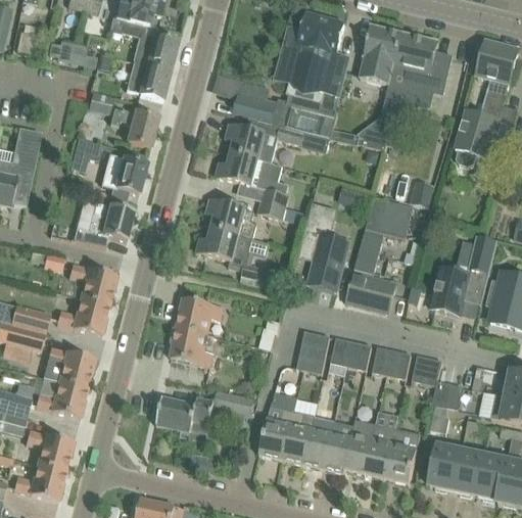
[(68,0),(67,6),(82,9),(84,0),(68,0)]
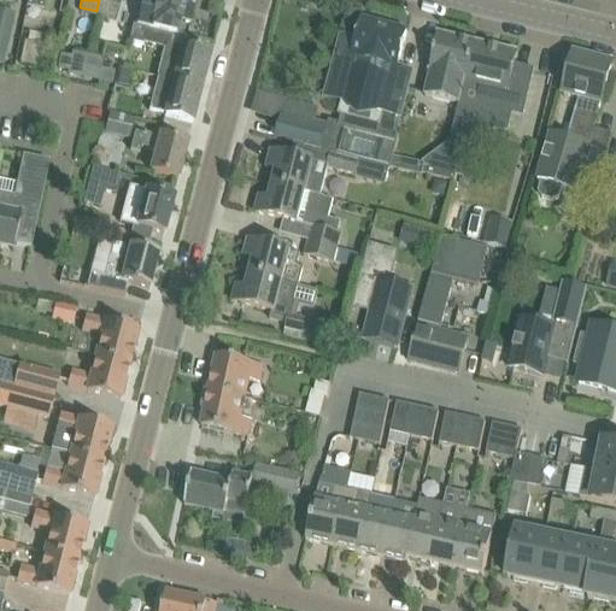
[(99,0),(97,11),(97,12),(92,33),(105,35),(110,15),(116,16),(119,0),(99,0)]
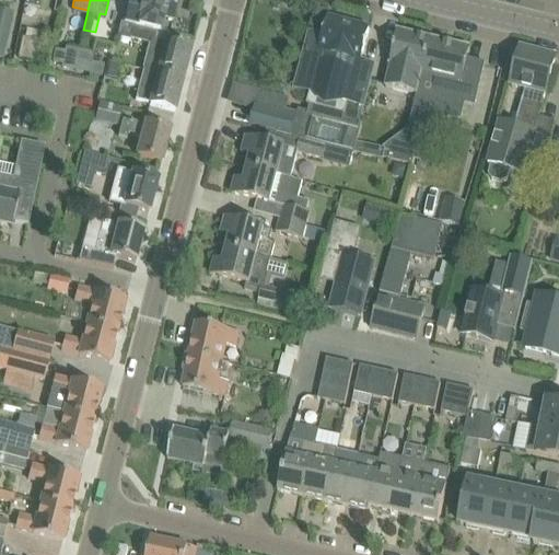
[(126,0),(123,19),(132,21),(147,24),(167,30),(174,0),(126,0)]
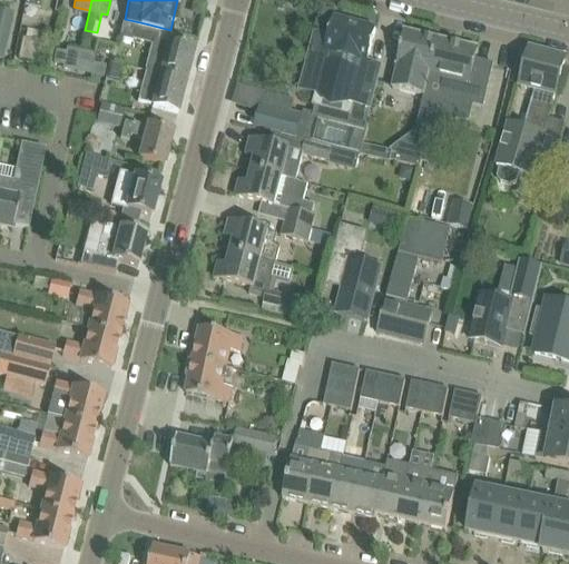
[(192,0),(189,8),(200,11),(204,1),(200,0),(192,0)]
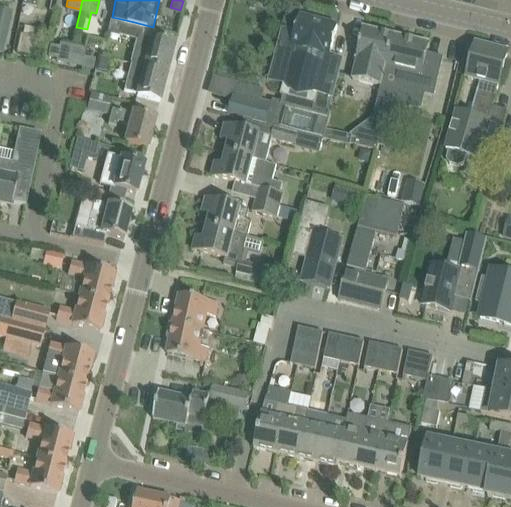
[(0,50),(1,50),(10,12),(0,9),(0,50)]
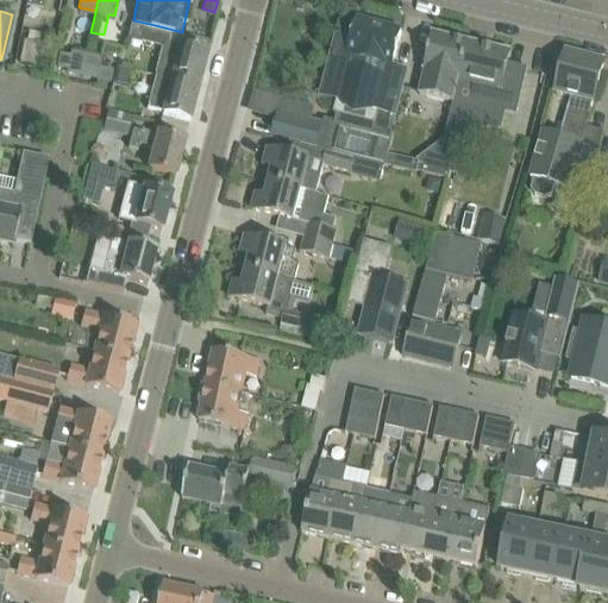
[(392,62),(394,54),(400,29),(401,29),(401,26),(356,14),(355,17),(356,17),(349,42),(346,51),(348,51),(333,110),(375,120),(373,129),(388,133),(406,66),(392,62)]
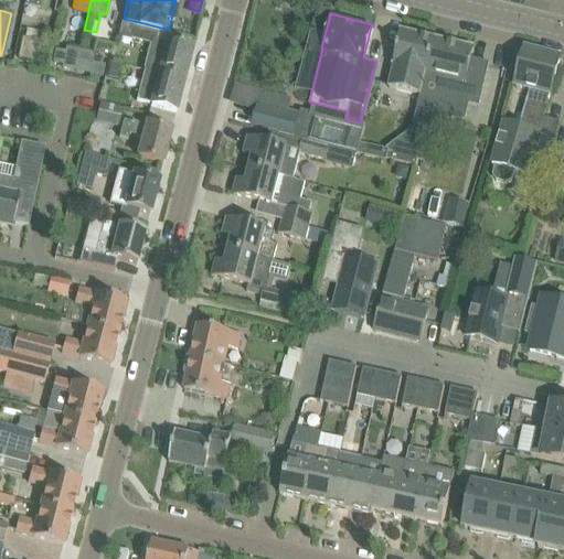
[(134,21),(124,19),(120,18),(117,33),(130,36),(134,21)]
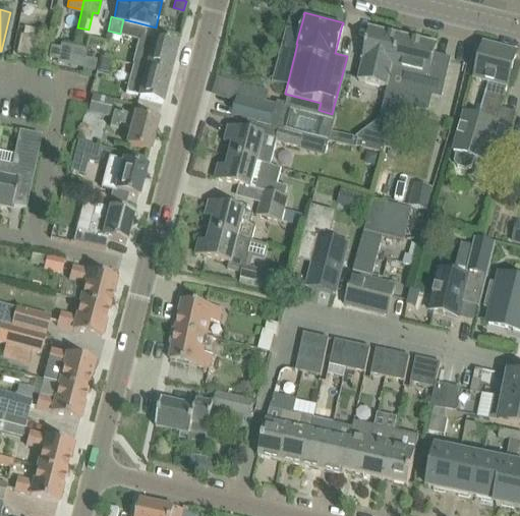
[(23,24),(21,32),(33,34),(34,26),(23,24)]
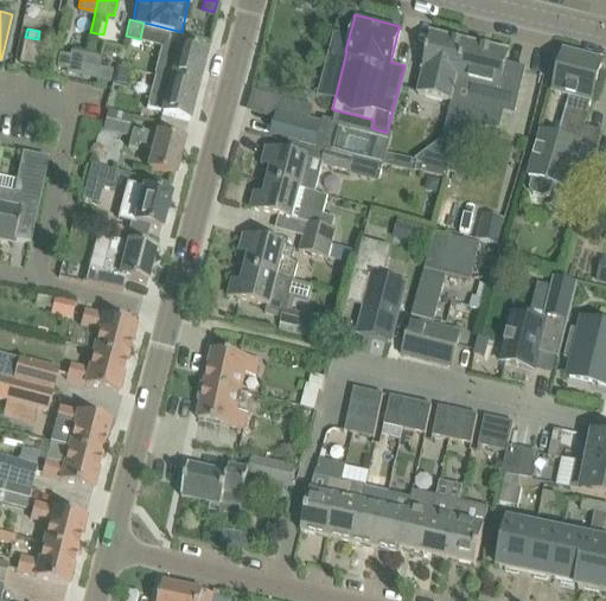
[(450,96),(457,76),(466,37),(429,29),(418,81),(415,89),(450,96)]
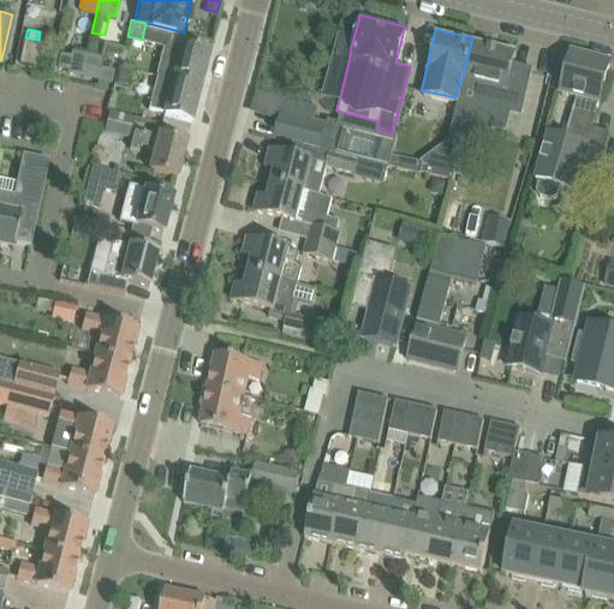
[(161,53),(156,72),(200,83),(208,48),(182,41),(180,43),(164,39),(160,53),(161,53)]
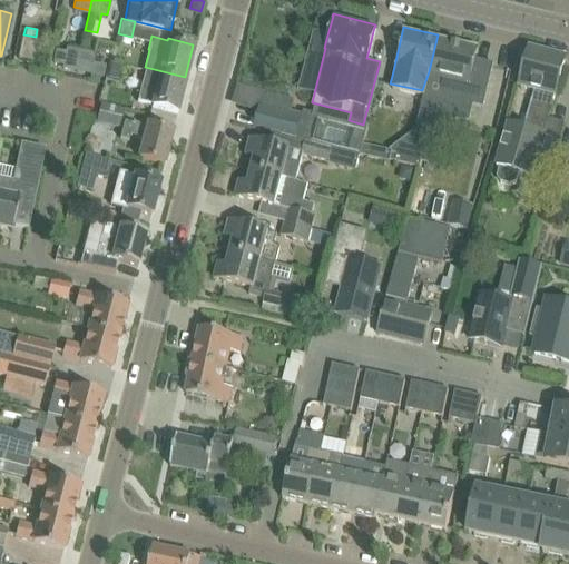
[(422,90),(414,128),(414,130),(427,134),(432,135),(433,132),(434,130),(435,128),(438,126),(439,125),(441,122),(443,121),(445,120),(448,119),(450,118),(452,118),(454,117),(457,117),(462,117),(467,118),(469,119),(473,101),(483,104),(493,59),(473,55),(477,45),(440,36),(431,71),(429,71),(422,90)]
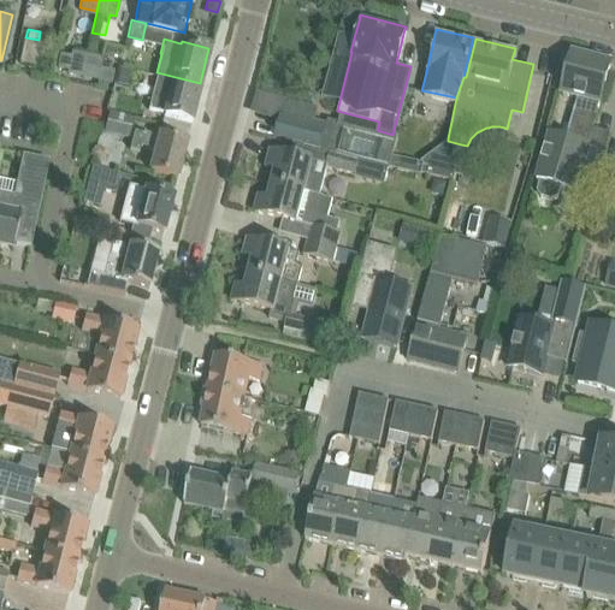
[(549,130),(536,175),(540,177),(537,188),(540,193),(553,195),(557,194),(561,183),(572,185),(571,190),(591,196),(599,165),(580,160),(603,82),(608,63),(609,59),(572,49),(566,72),(561,89),(577,94),(573,105),(568,125),(566,135),(549,130)]
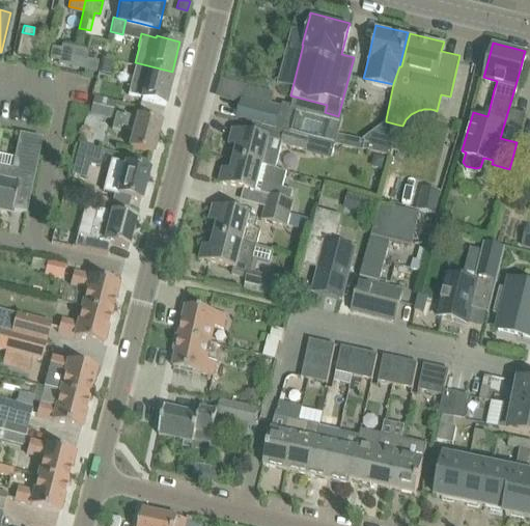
[(86,54),(83,64),(95,67),(98,57),(86,54)]
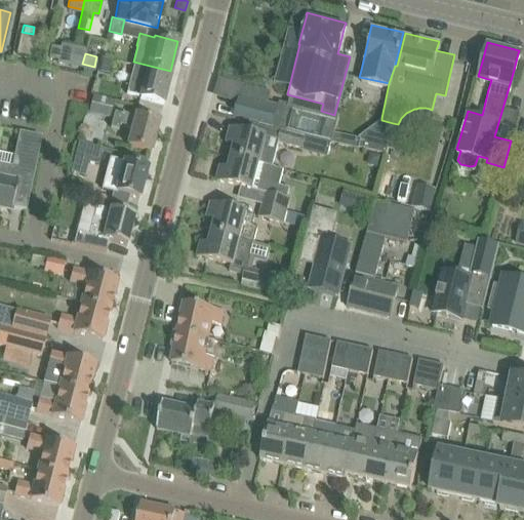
[(110,70),(114,56),(103,54),(99,67),(110,70)]
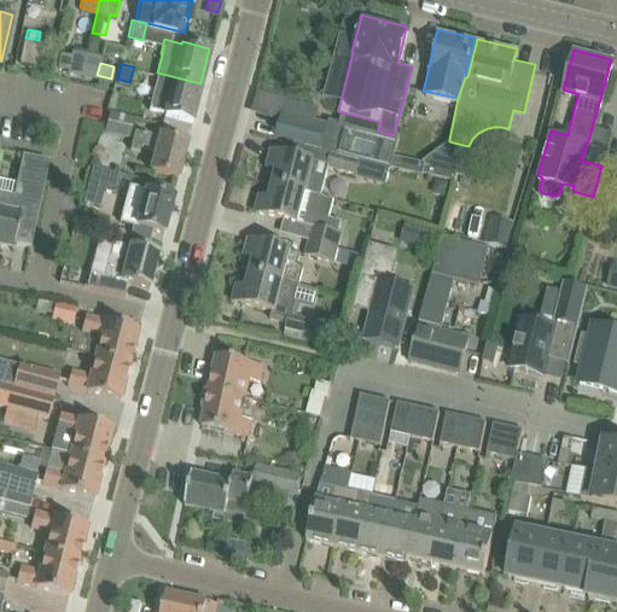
[(201,83),(157,73),(152,92),(151,91),(147,106),(164,111),(163,111),(191,118),(201,83)]
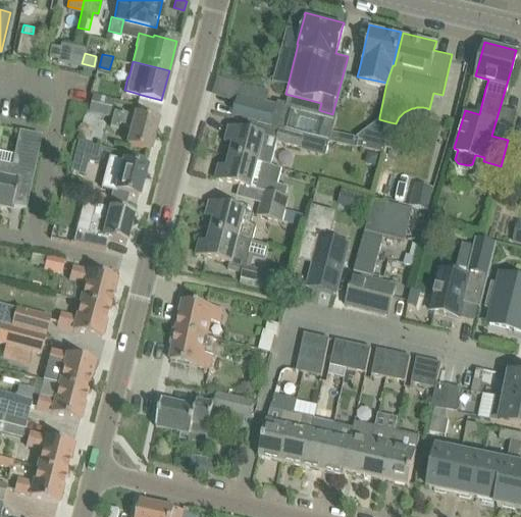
[(114,96),(94,91),(93,91),(88,107),(110,113),(114,96)]
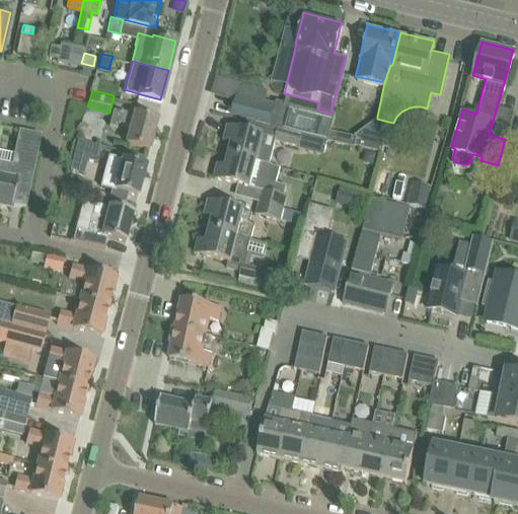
[(231,112),(247,116),(270,122),(272,113),(260,109),(263,98),(236,92),(231,112)]
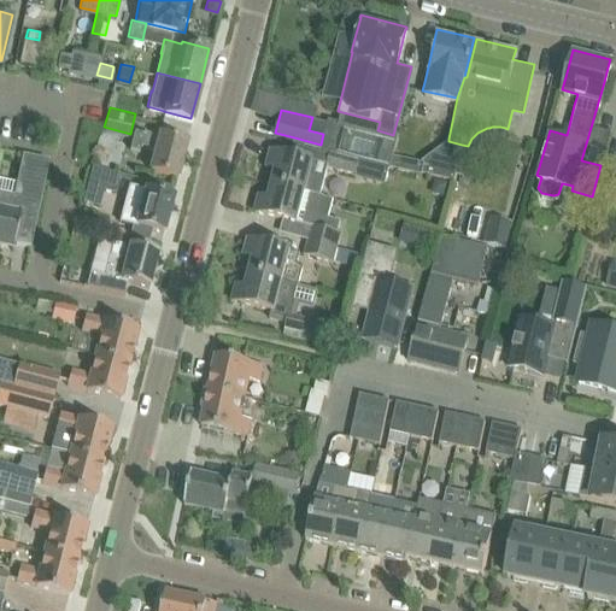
[(186,139),(163,133),(158,131),(158,134),(134,127),(129,145),(139,147),(140,144),(156,148),(150,168),(176,174),(186,139)]
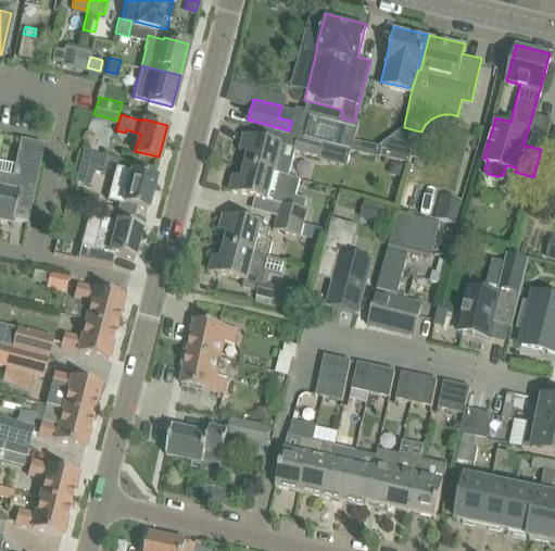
[(248,149),(244,162),(288,174),(294,147),(320,153),(325,139),(289,130),(265,124),(262,137),(243,133),(240,147),(248,149)]
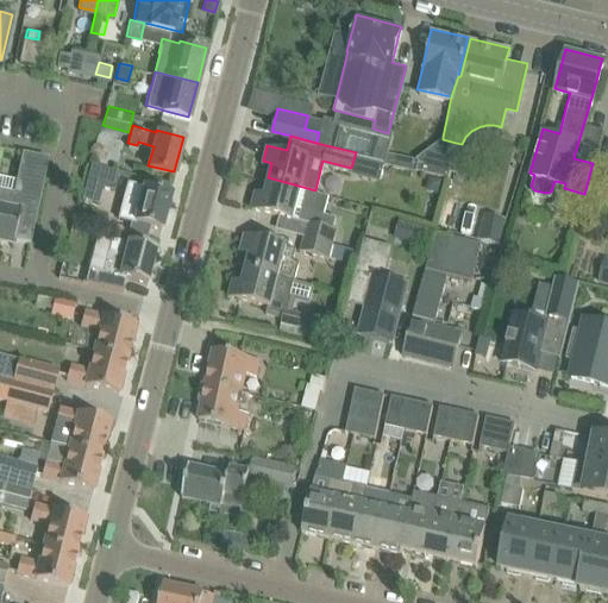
[(449,173),(456,143),(443,139),(418,156),(418,157),(415,165),(449,173)]
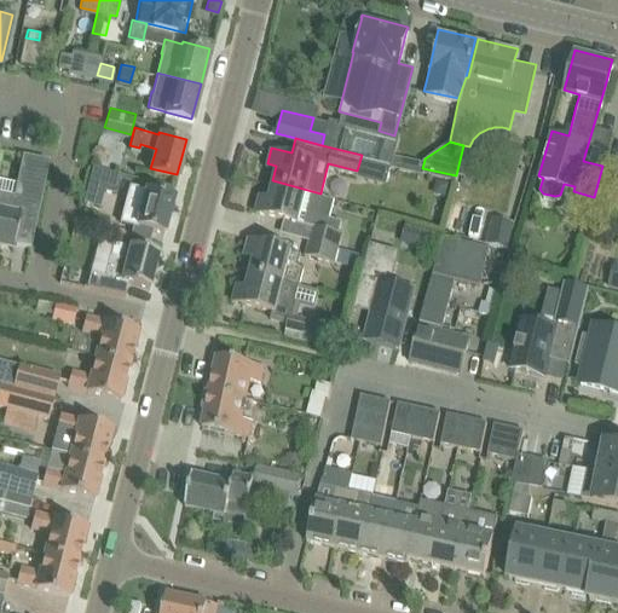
[(0,243),(12,246),(13,241),(29,243),(48,157),(22,151),(12,192),(0,189),(0,243)]
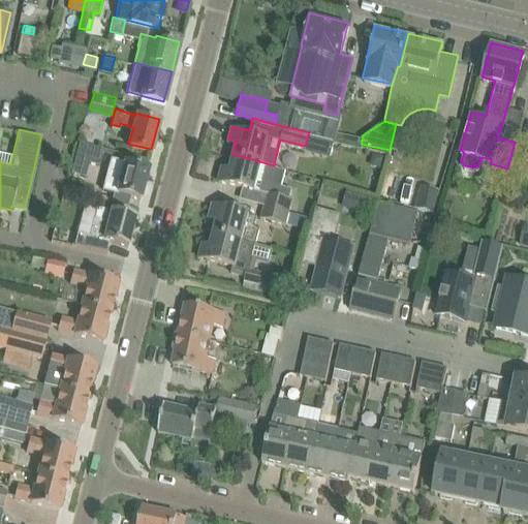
[(350,133),(348,144),(360,147),(361,144),(363,136),(350,133)]
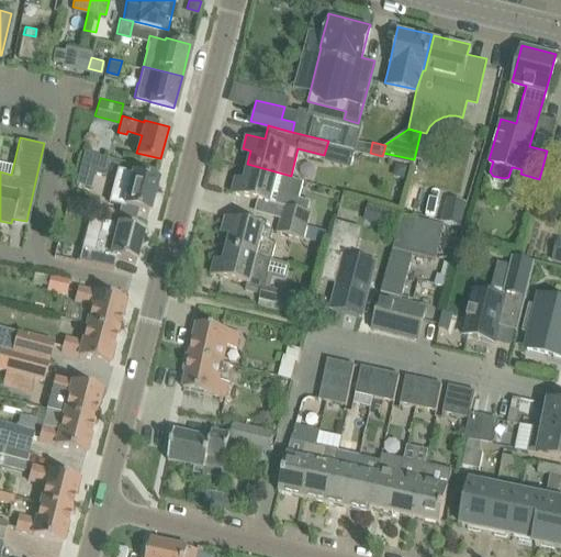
[(83,149),(79,165),(103,171),(108,156),(83,149)]
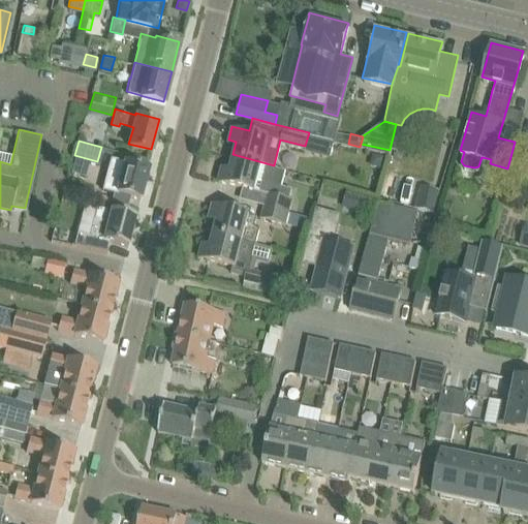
[(372,152),(370,158),(372,162),(379,164),(381,154),(372,152)]
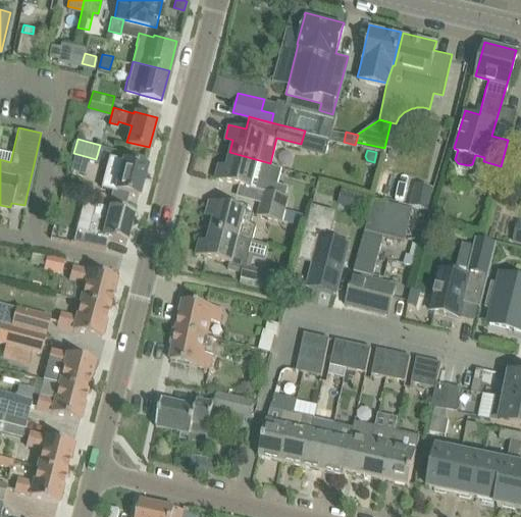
[(263,189),(260,199),(285,206),(288,196),(284,196),(288,184),(277,181),(281,165),(270,163),(229,152),(226,165),(218,163),(215,175),(263,189)]
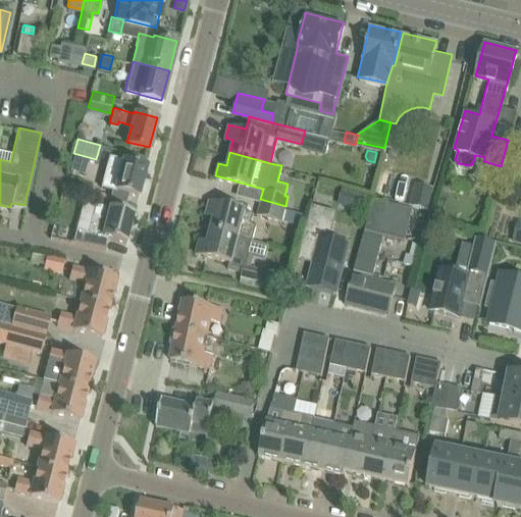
[(114,188),(137,194),(145,163),(108,154),(105,167),(107,168),(102,184),(114,188)]
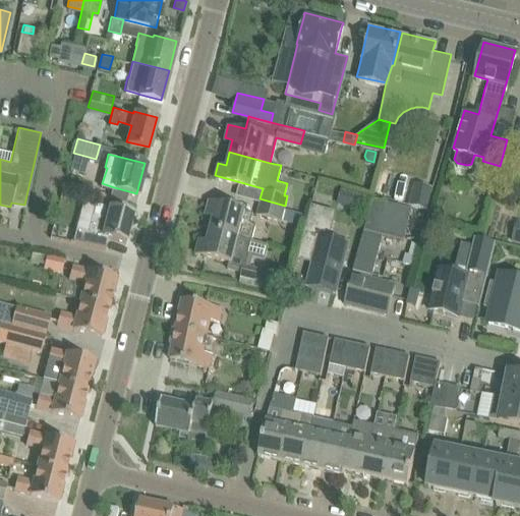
[(409,201),(425,205),(430,185),(414,181),(409,201)]
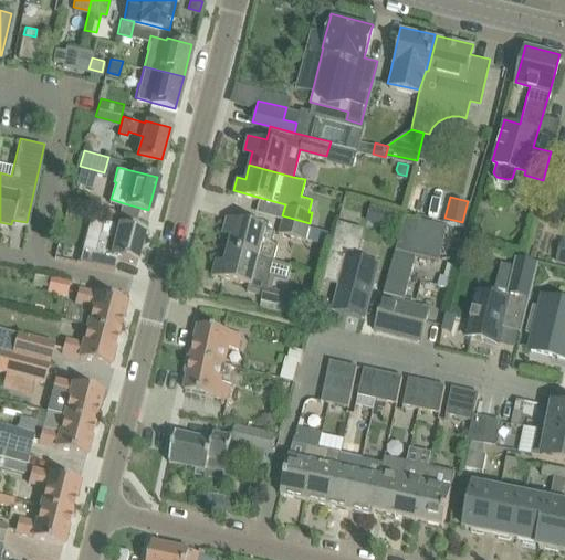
[(386,202),(382,221),(394,224),(399,205),(386,202)]
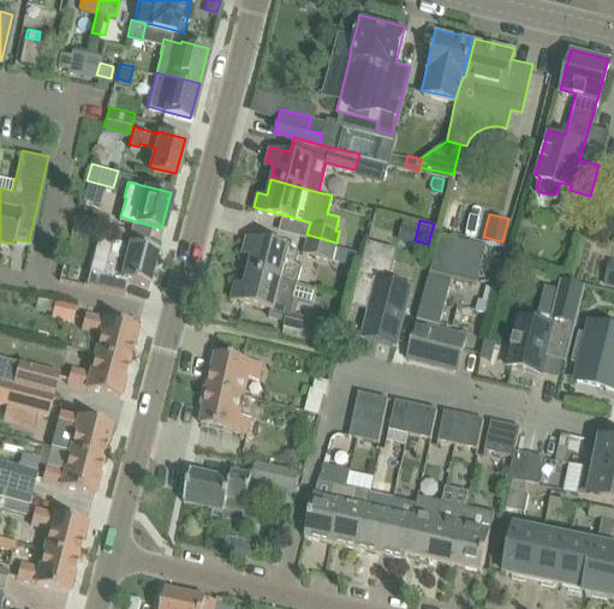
[(439,232),(429,273),(428,273),(416,321),(406,354),(458,368),(466,334),(437,327),(451,279),(449,278),(451,274),(476,281),(484,243),(439,232)]
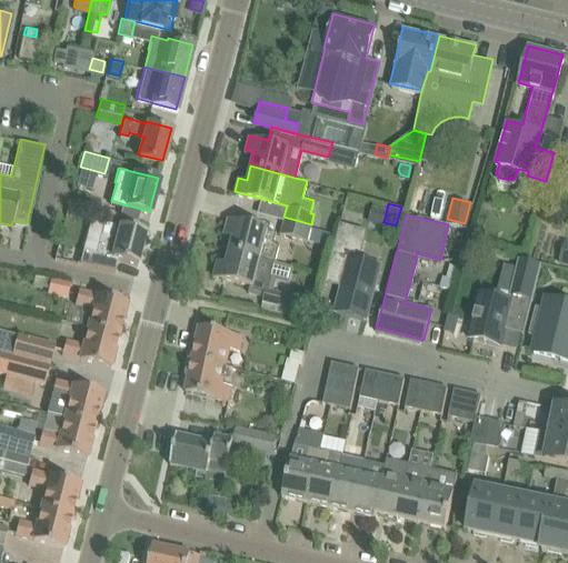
[(232,233),(229,248),(275,259),(279,244),(273,242),(277,230),(228,217),(223,231),(232,233)]
